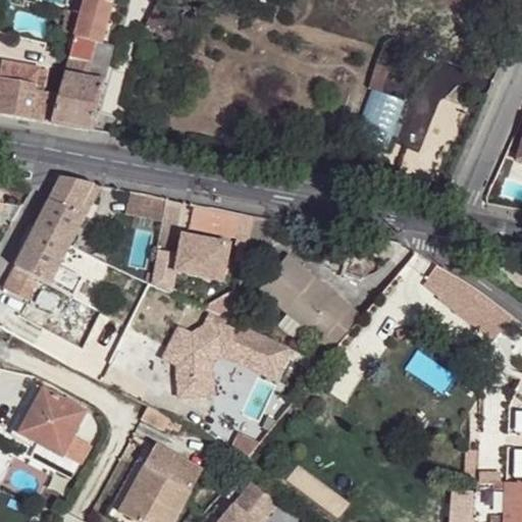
[(86,0),(84,10),(92,13),(95,0),(86,0)]
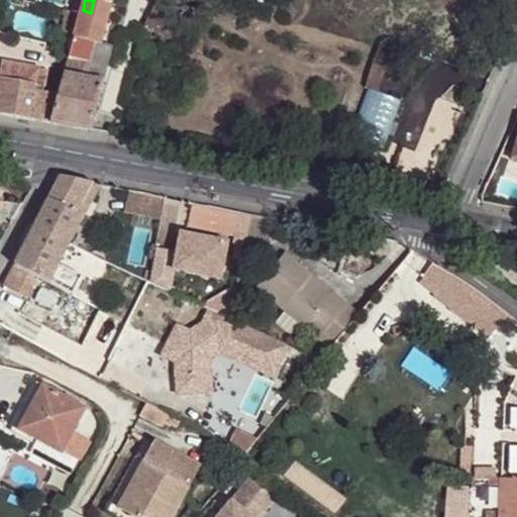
[(104,0),(94,0),(91,13),(109,18),(113,2),(104,0)]
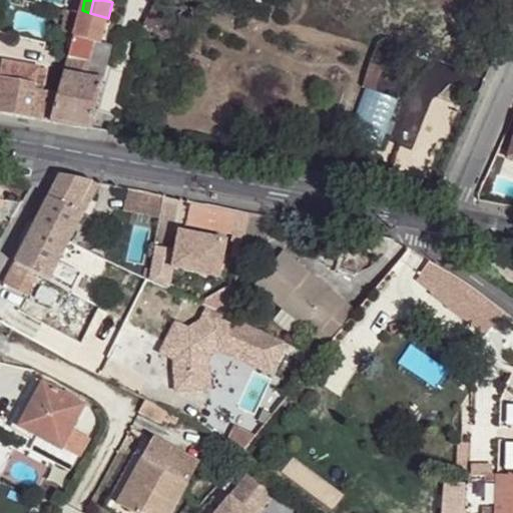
[(184,20),(155,4),(143,27),(172,43),(184,20)]
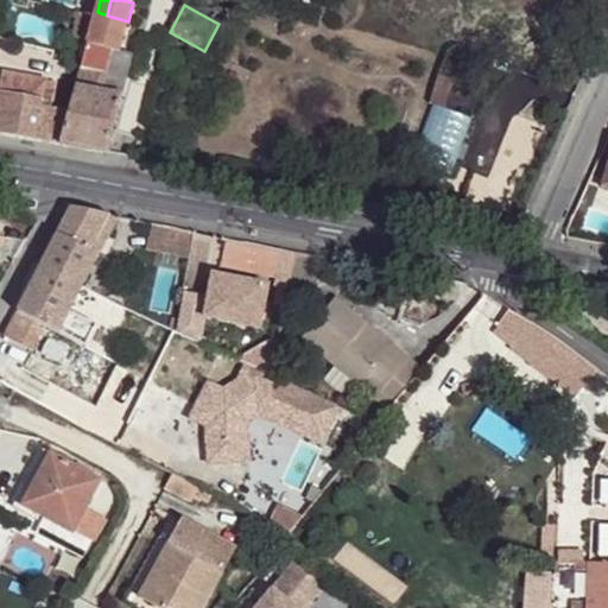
[(81,11),(74,36),(89,40),(96,14),(81,11)]
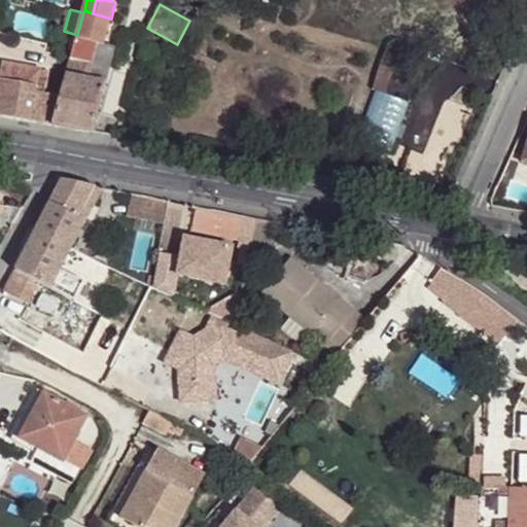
[(76,36),(103,44),(111,19),(93,13),(84,10),(83,12),(77,35),(76,36)]
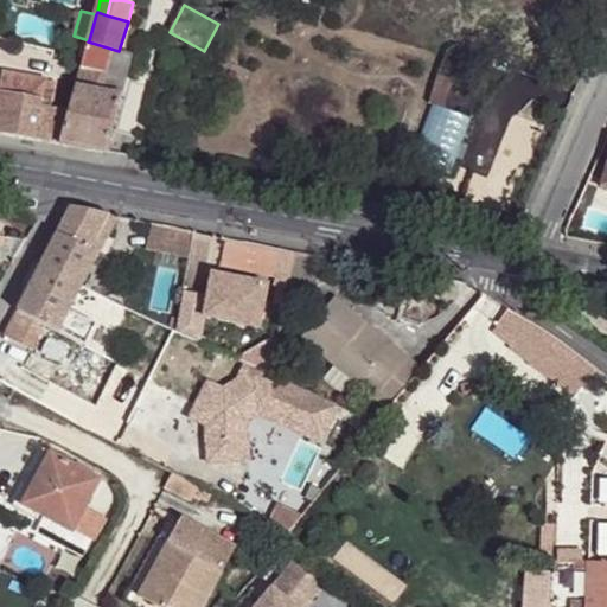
[(88,42),(81,68),(98,71),(104,56),(116,57),(119,51),(88,42)]
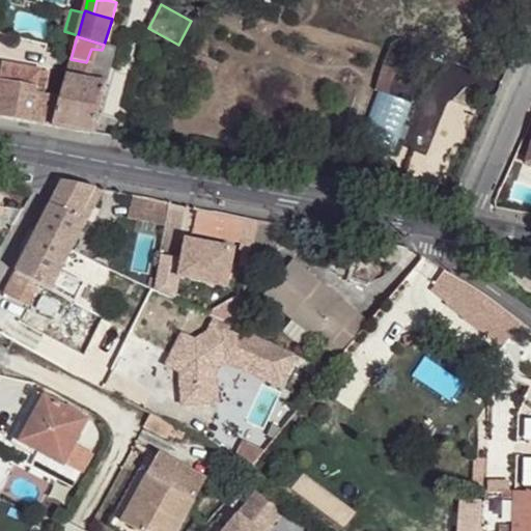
[(65,74),(106,83),(115,49),(104,45),(102,50),(91,49),(86,62),(71,59),(65,74)]
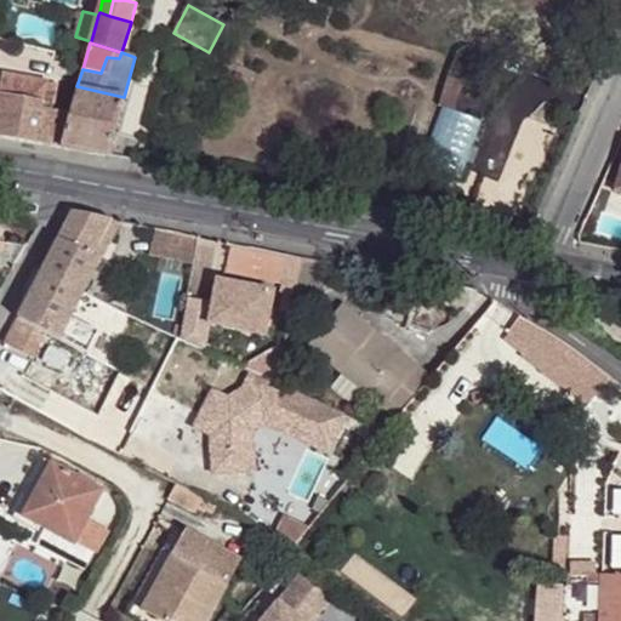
[(0,135),(58,147),(69,114),(52,109),(57,81),(6,74),(3,93),(0,92),(0,135)]
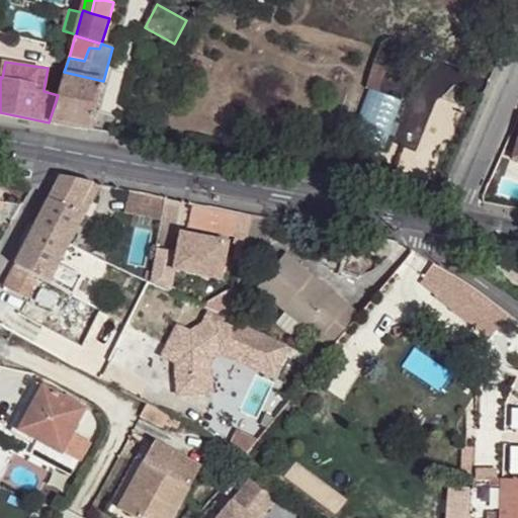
[(49,122),(89,130),(103,81),(64,72),(58,95),(49,122)]
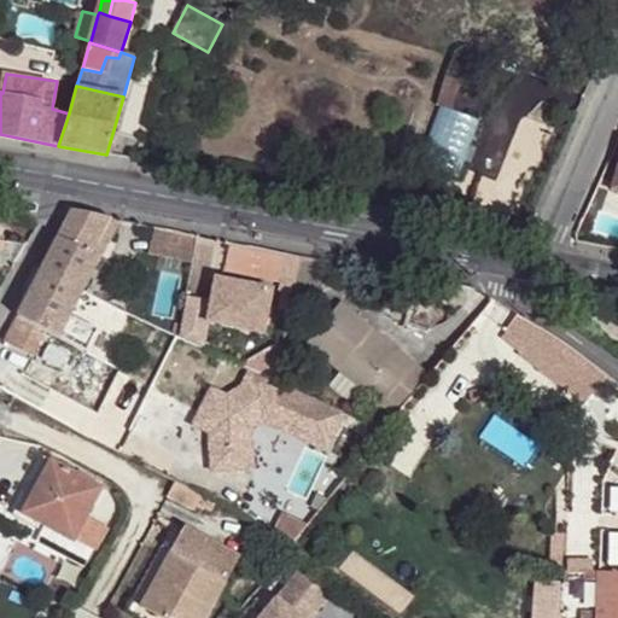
[(70,209),(40,269),(81,291),(98,257),(120,219),(70,209)]
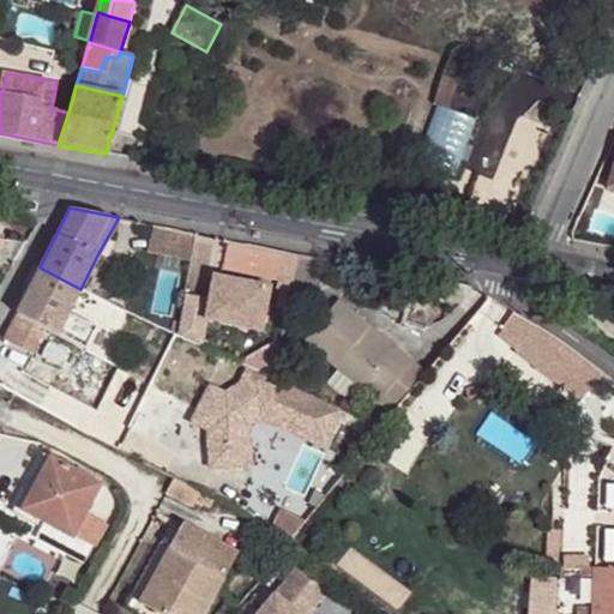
[(193,230),(150,223),(145,247),(188,256),(193,230)]
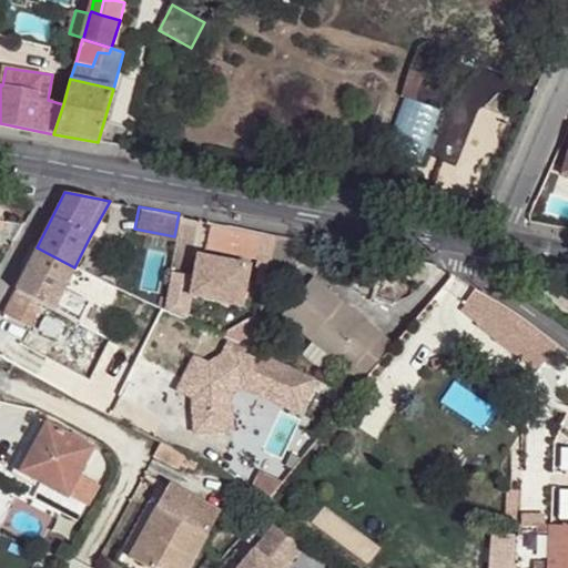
[(235,224),(206,219),(203,243),(265,254),(265,251),(269,230),(235,224)]
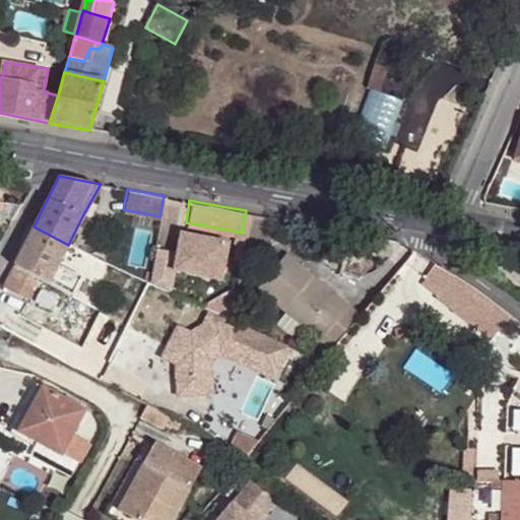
[(246,210),(243,232),(267,235),(271,215),(246,210)]
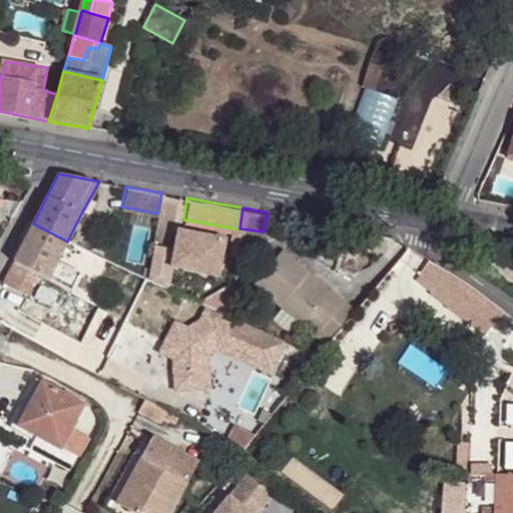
[(26,295),(36,274),(85,297),(105,260),(67,241),(33,223),(2,284),(26,295)]
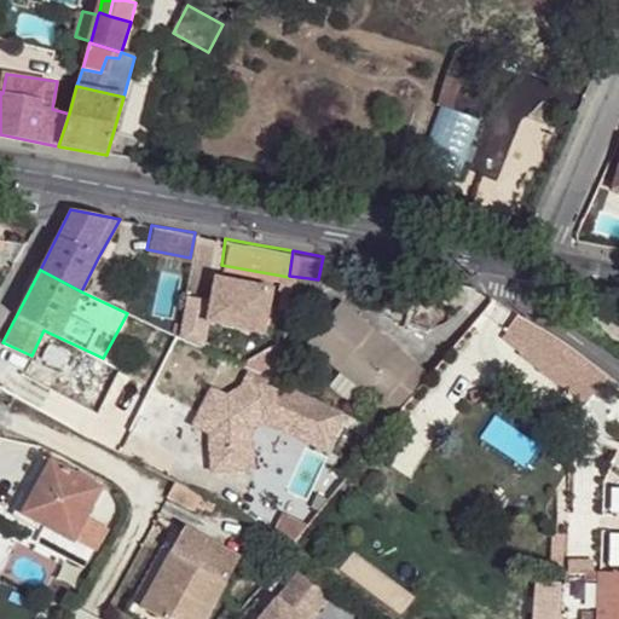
[(209,300),(183,295),(177,335),(200,346),(204,320),(261,330),(270,285),(213,276),(209,300)]
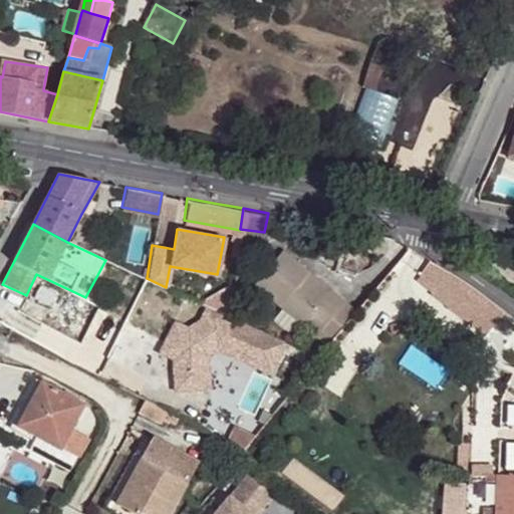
[(382,250),(384,235),(357,230),(354,242),(376,248),(382,250)]
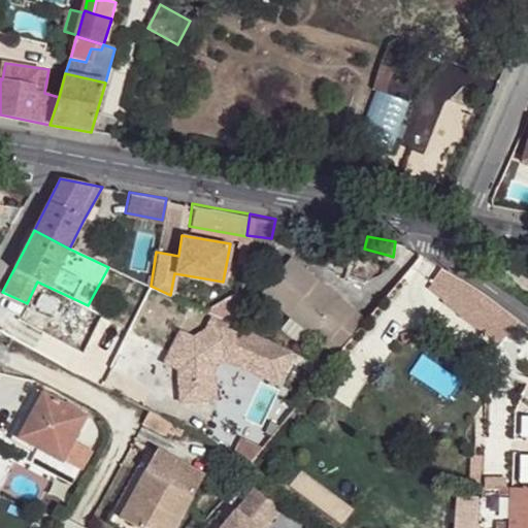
[(356,311),(291,260),(261,297),(312,337),(318,332),(330,342),(356,311)]
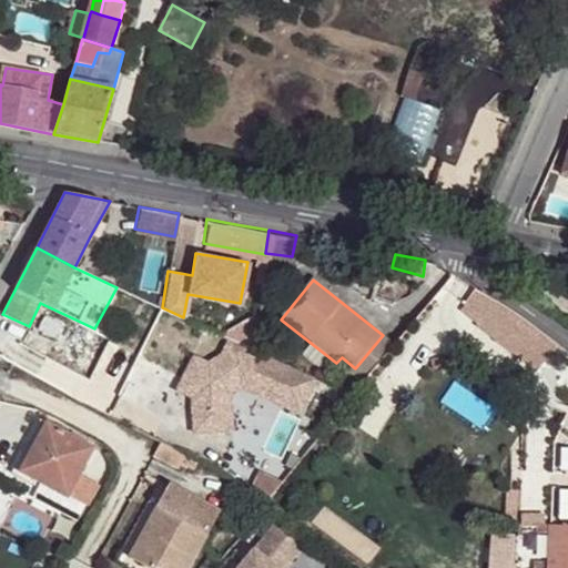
[(493,295),(489,295),(478,288),(462,311),(493,334),(537,368),(555,344),(493,295)]
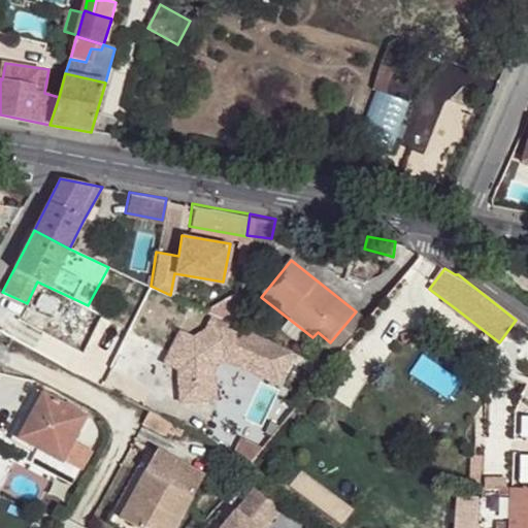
[(213,315),(238,327),(240,297),(234,296),(211,309),(209,312),(213,315)]
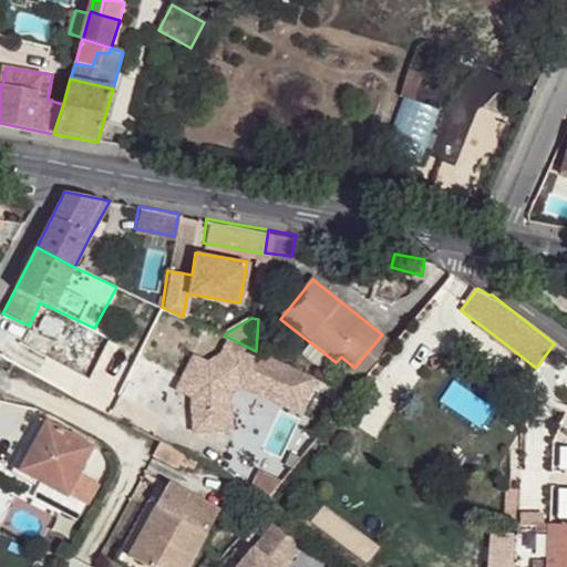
[(208,360),(193,353),(178,383),(194,391),(191,399),(193,434),(232,431),(228,395),(228,389),(241,378),(302,405),(316,379),(256,351),(229,338),(222,353),(208,360)]
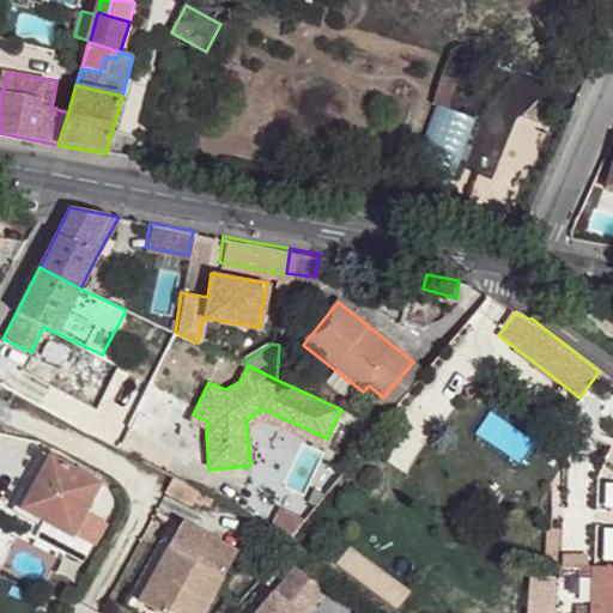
[(183,417),(144,396),(137,411),(176,431),(183,417)]
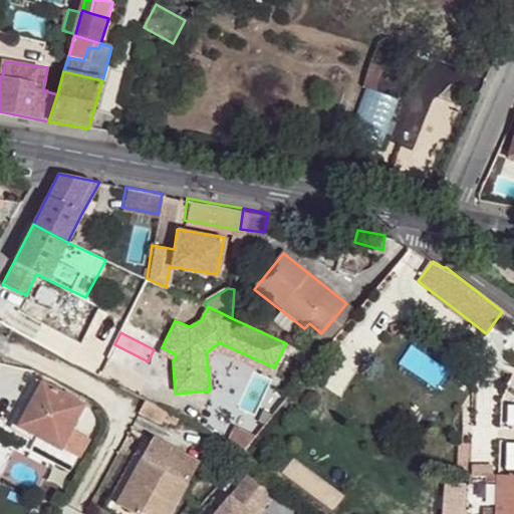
[(344,396),(366,346),(343,335),(321,384),(344,396)]
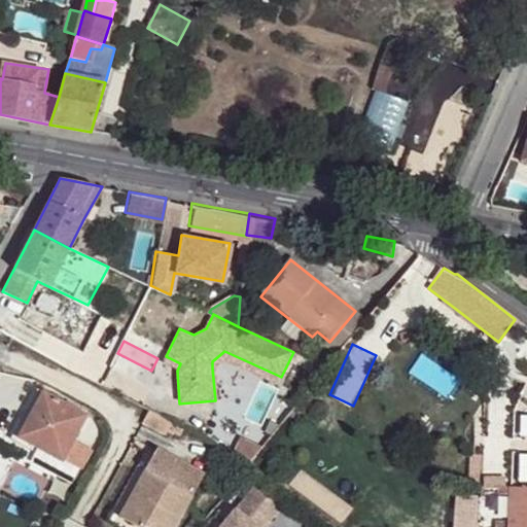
[(212,361),(212,367),(222,358),(278,384),(281,377),(224,351),(212,361)]
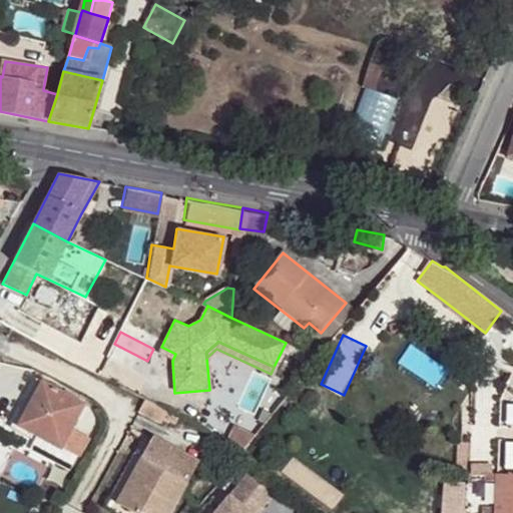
[(161,347),(157,354),(172,361),(175,354),(161,347)]
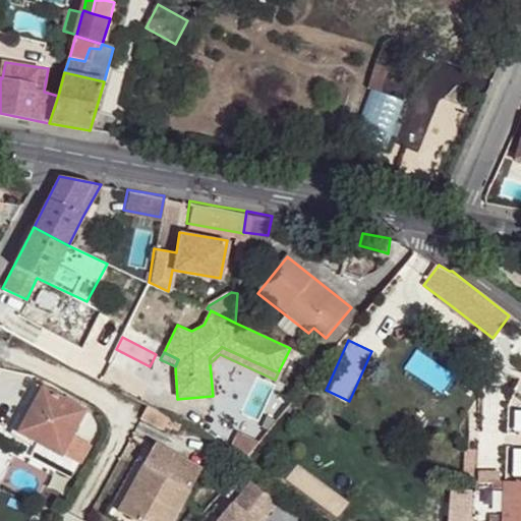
[(40,390),(25,415),(13,439),(35,451),(32,458),(73,480),(81,467),(22,436),(45,392),(40,390)]
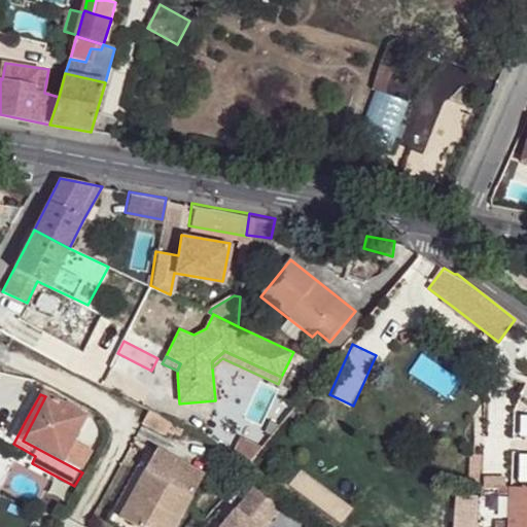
[(76,445),(83,433),(91,421),(45,396),(23,441),(82,472),(93,453),(76,445)]
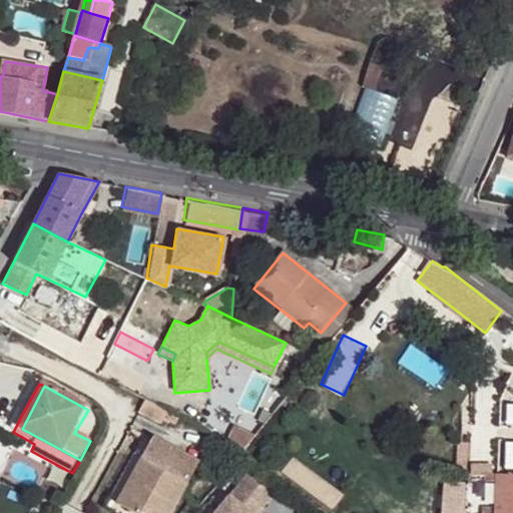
[(117,507),(127,512),(174,512),(200,464),(155,440),(117,507)]
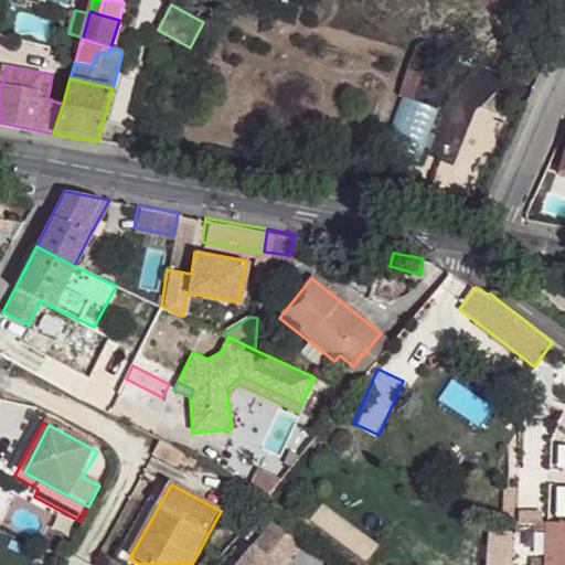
[(288,564),(308,541),(281,520),(244,564),(288,564)]
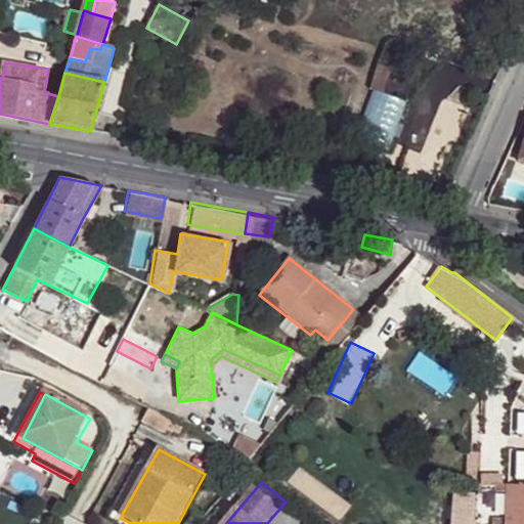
[(523,523),(523,485),(510,485),(508,523),(523,523)]
